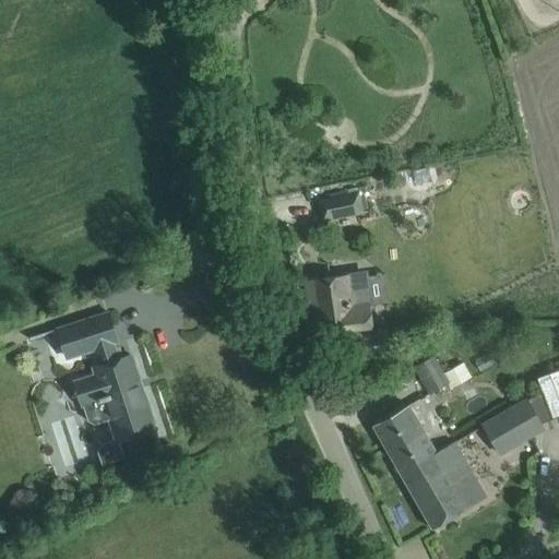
[(360,192),(319,201),(323,221),(364,213),(360,192)]
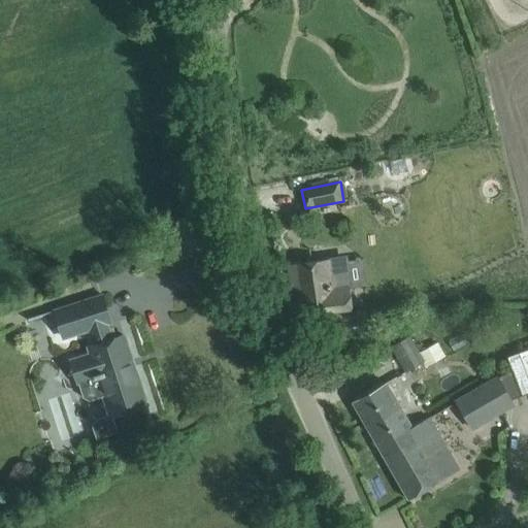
[(308,262),(288,265),(295,317),(316,314),(350,309),(347,287),(349,287),(345,261),(341,258),(328,260),(308,262)]
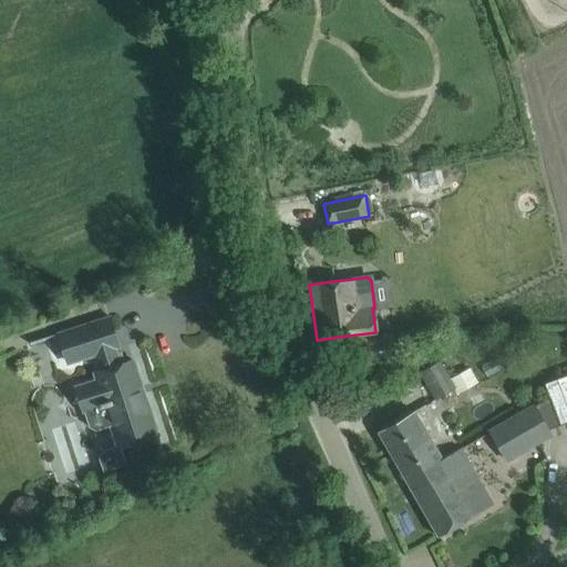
[(88,325),(59,333),(68,363),(95,354),(101,371),(95,373),(98,381),(76,388),(78,391),(72,402),(83,408),(84,413),(86,412),(106,406),(112,425),(119,446),(120,447),(122,446),(136,442),(157,434),(133,361),(121,366),(115,348),(119,347),(109,318),(88,325)]
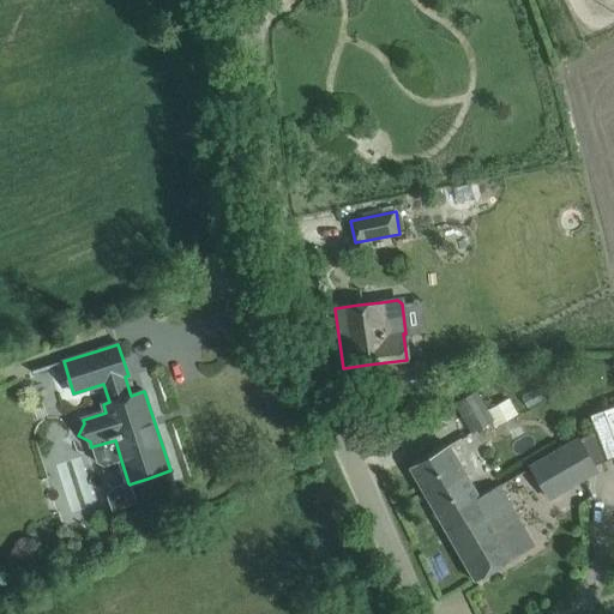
[(456,404),(471,433),(493,421),(495,427),(518,414),(509,397),(488,409),(477,391),(456,404)]
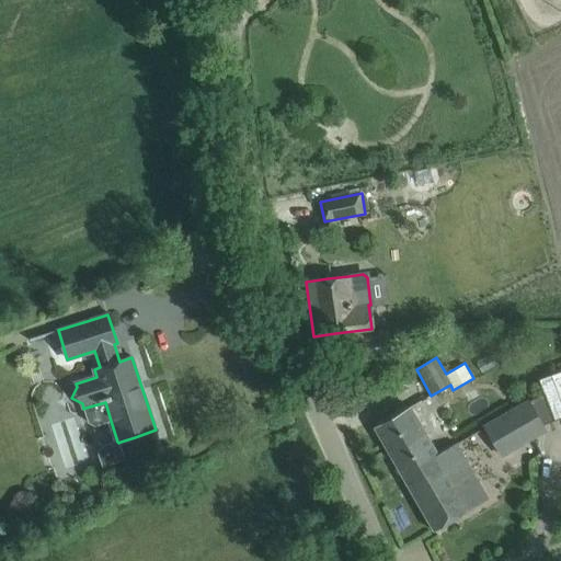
[(547,430),(530,399),(483,425),(500,456),(547,430)]
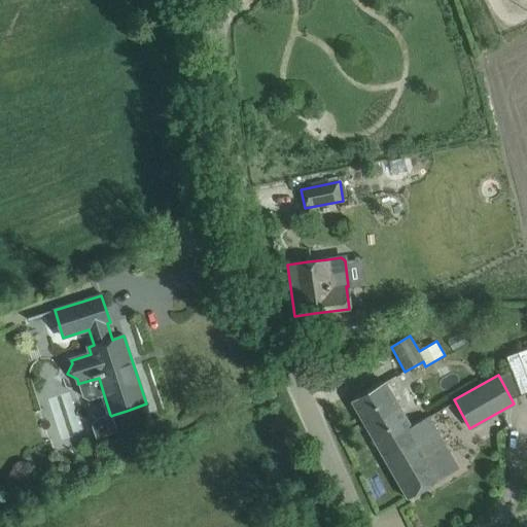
[(370,391),(352,401),(408,498),(425,489),(428,487),(456,470),(460,468),(430,417),(429,416),(411,427),(385,382),(370,391)]
